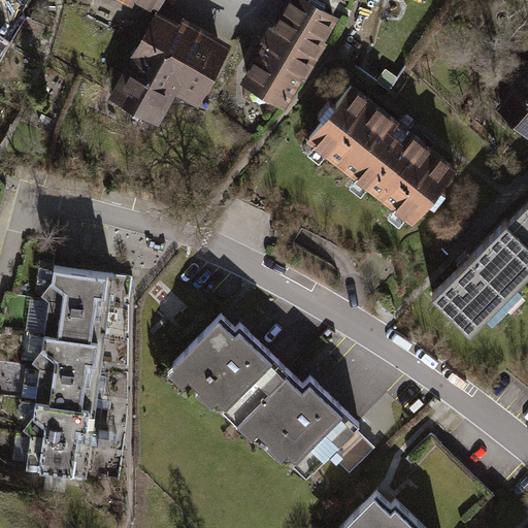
[(117,0),(155,18),(159,9),(163,0),(117,0)]
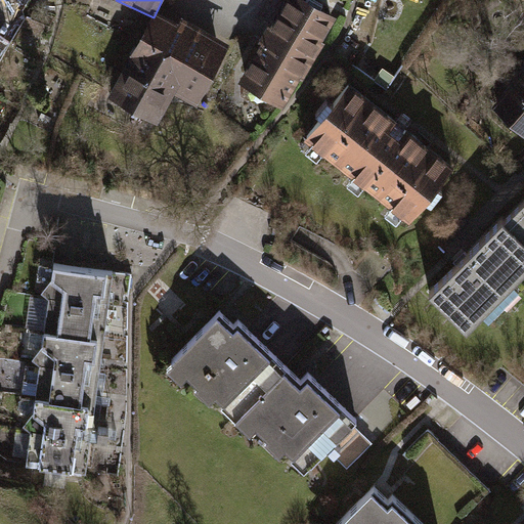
[(334,16),(307,0),(285,0),(235,83),(281,107),(334,16)]
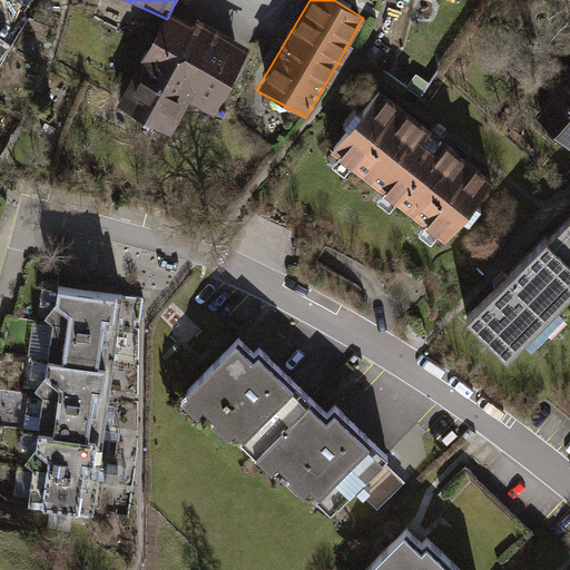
[(195,22),(172,10),(167,19),(118,105),(175,133),(190,102),(216,115),(252,47),(198,16),(195,22)]
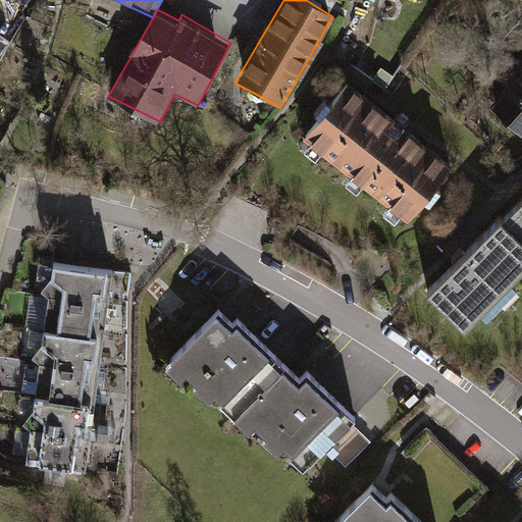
[(521,67),(488,105),(521,137),(521,67)]
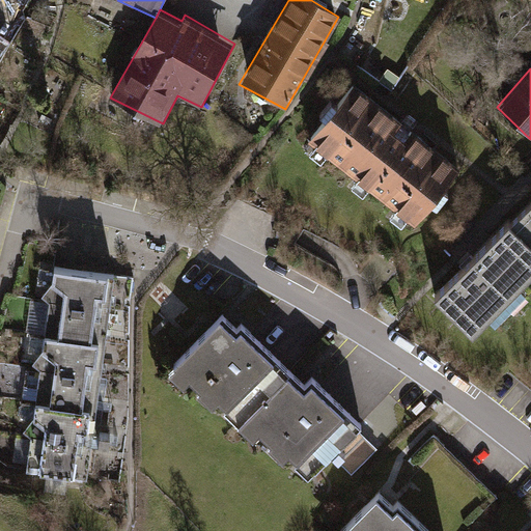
[(306,142),(415,228),(439,193),(460,170),(353,83),(306,142)]
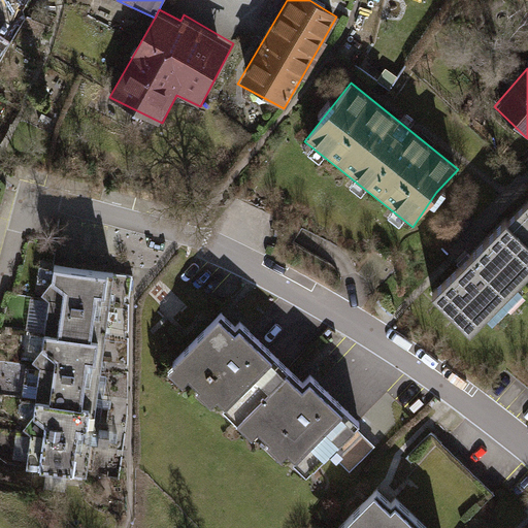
[(527,201),(431,297),(471,336),(527,279),(527,201)]
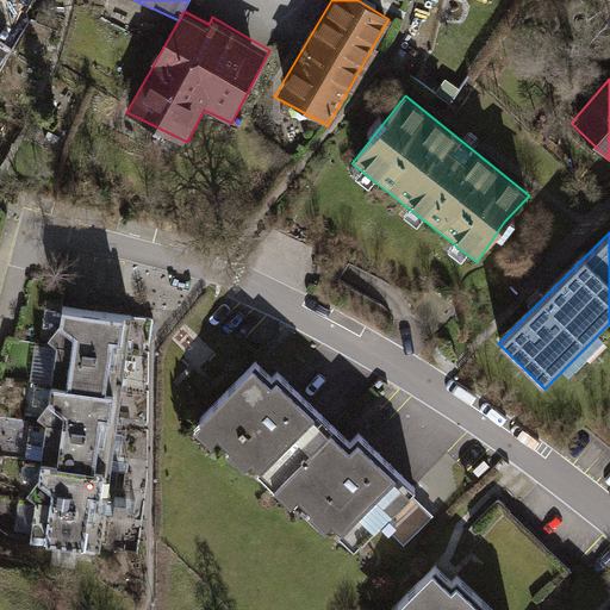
[(100,551),(126,313),(54,305),(27,542),(100,551)]
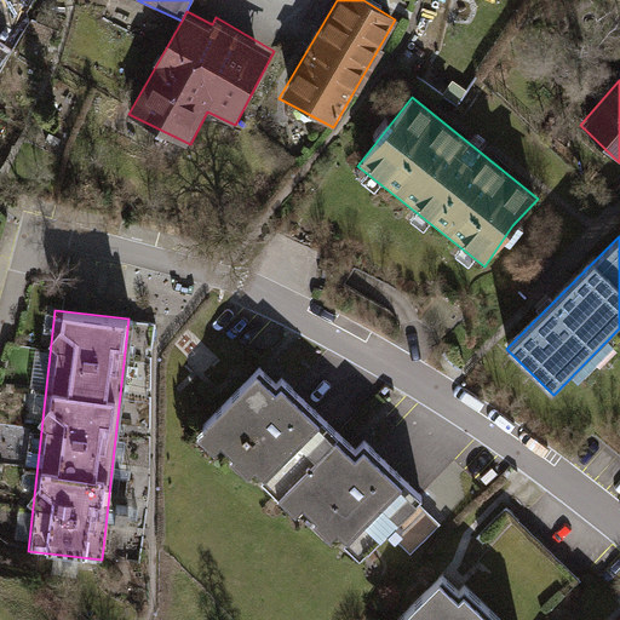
[(340,530),(350,539),(348,543),(363,560),(425,498),(366,441),(359,449),(285,379),(279,384),(264,369),(200,437),(216,452),(223,445),(236,454),(233,459),(252,476),(258,470),(265,476),(262,480),(299,515),(305,506),(320,520),(316,523),(333,538),(340,530)]
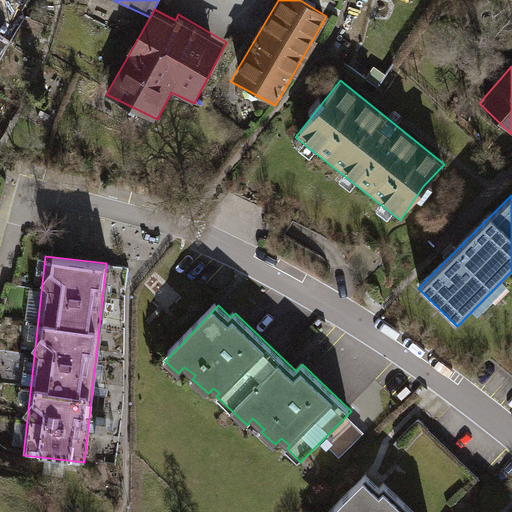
[(416,511),(387,483),(382,488),(368,476),(332,511),(416,511)]
